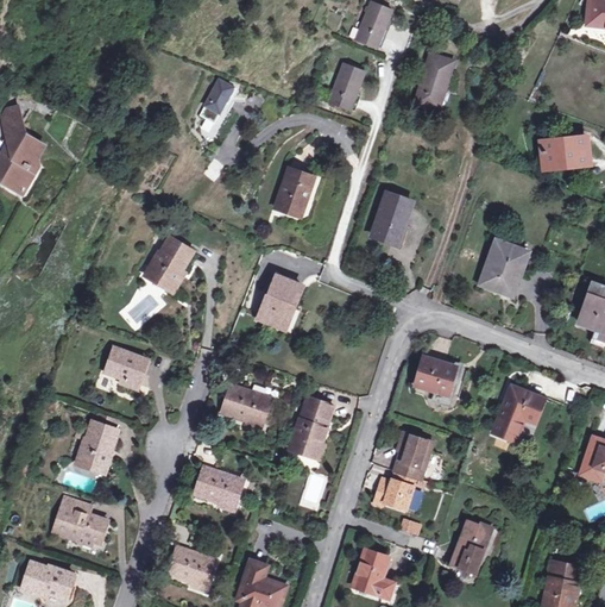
[(367,0),(353,37),(375,45),(390,8),(367,0)]
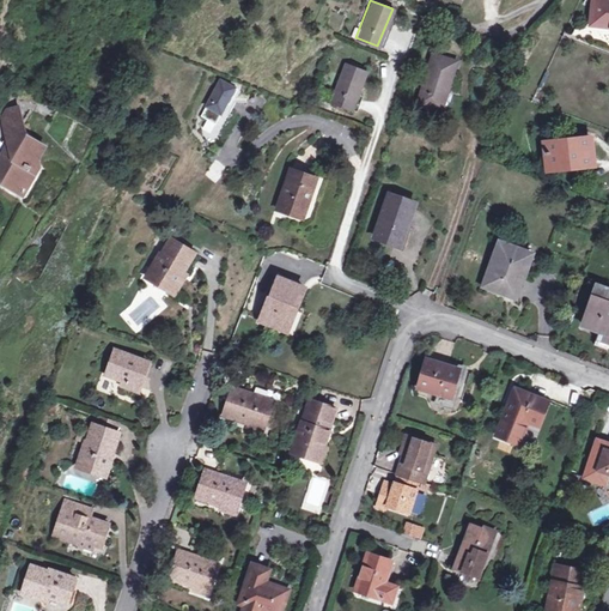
[(592,23),(608,24),(608,0),(595,0),(592,23)]
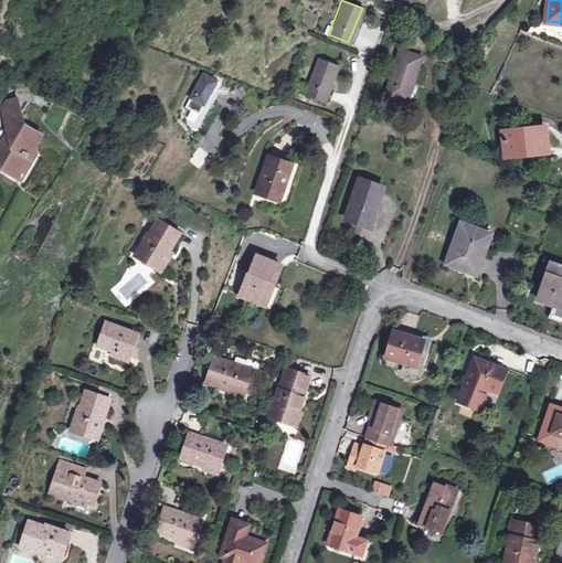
[(393,21),(391,25),(398,30),(400,24),(393,21)]
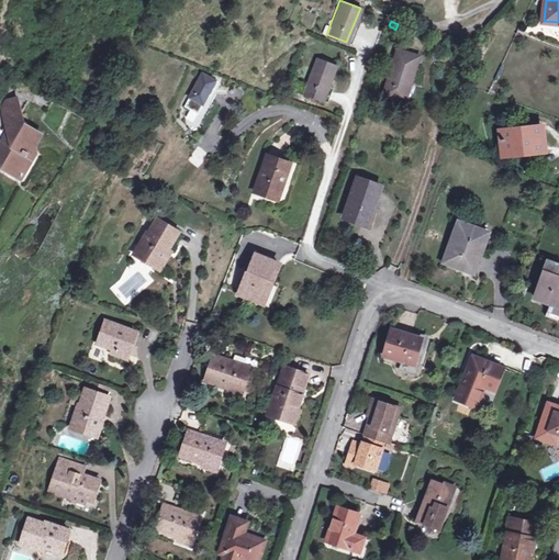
[(381,93),(399,99),(404,79),(409,80),(416,54),(395,47),(381,93)]
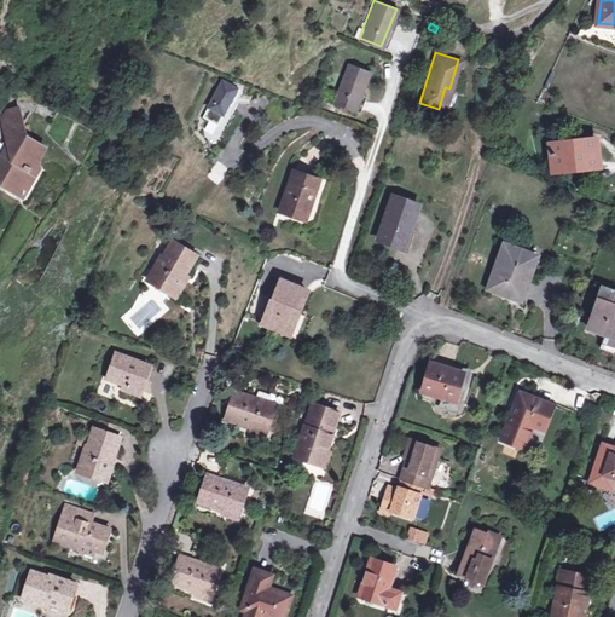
[(346,63),(331,102),(353,110),(369,70),(346,63)]
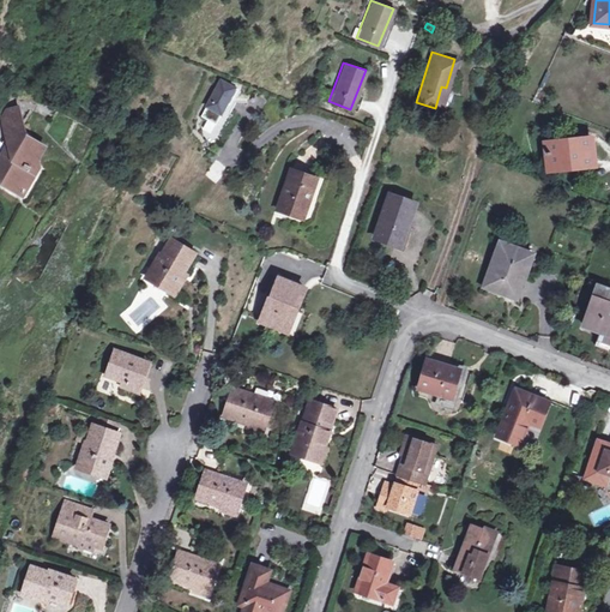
[(218,75),(198,111),(212,119),(221,106),(227,94),(229,95),(235,84),(218,75)]
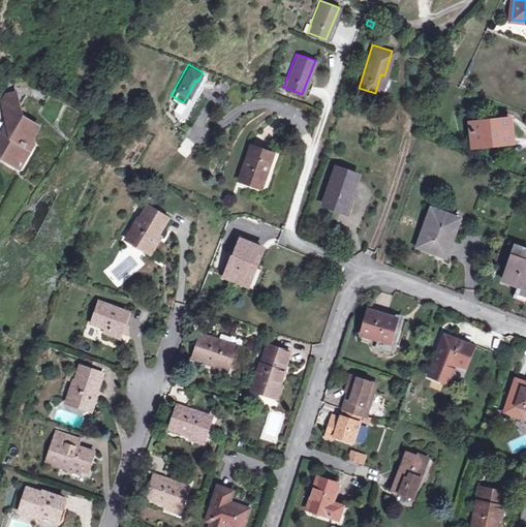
[(380,74),(375,93),(378,94),(384,75),(380,74)]
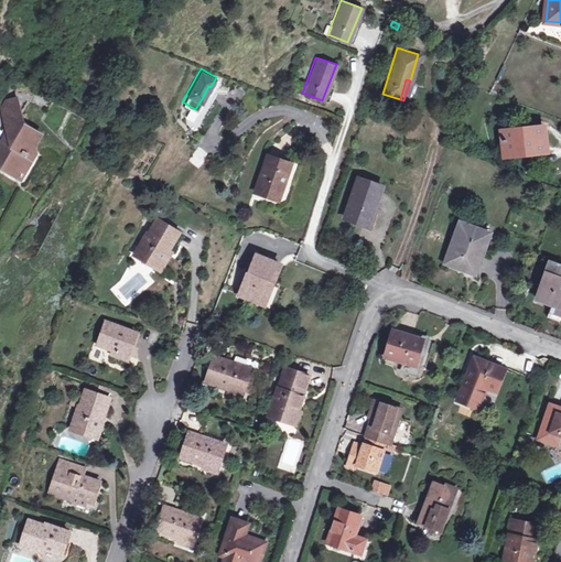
[(13,162),(24,169),(34,151),(33,144),(40,132),(22,121),(17,96),(4,98),(1,105),(7,128),(0,139),(0,162),(1,166),(13,162)]
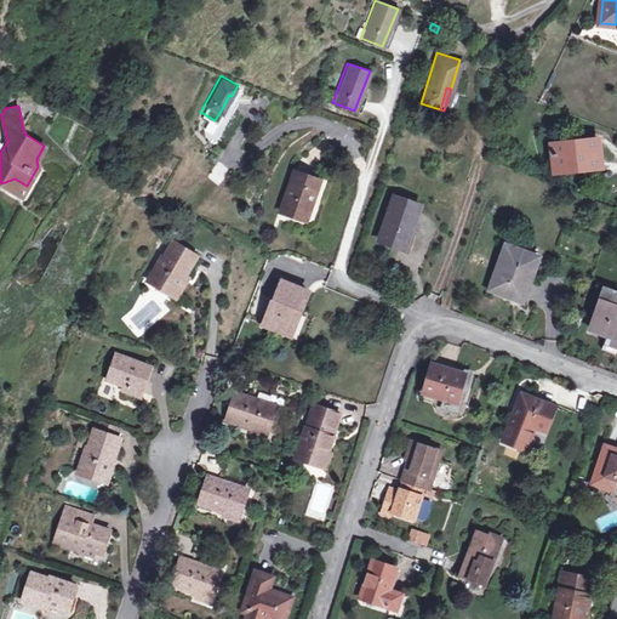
[(592,146),(590,136),(544,145),(549,166),(586,160),(584,157),(596,154),(594,145),(592,146)]
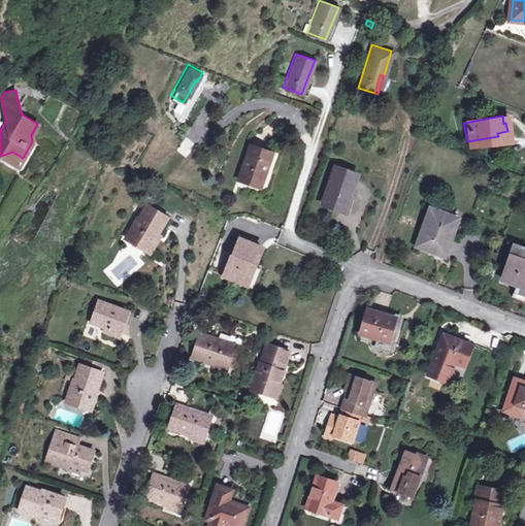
[(184,136),(174,150),(185,156),(193,143),(184,136)]
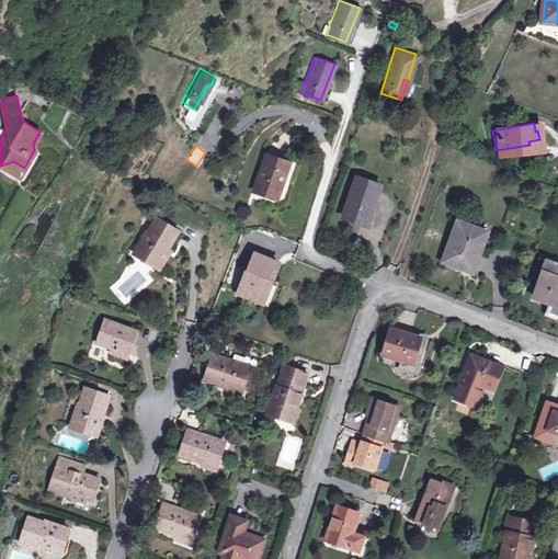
[(264,152),(262,157),(277,161),(279,158),(264,152)]
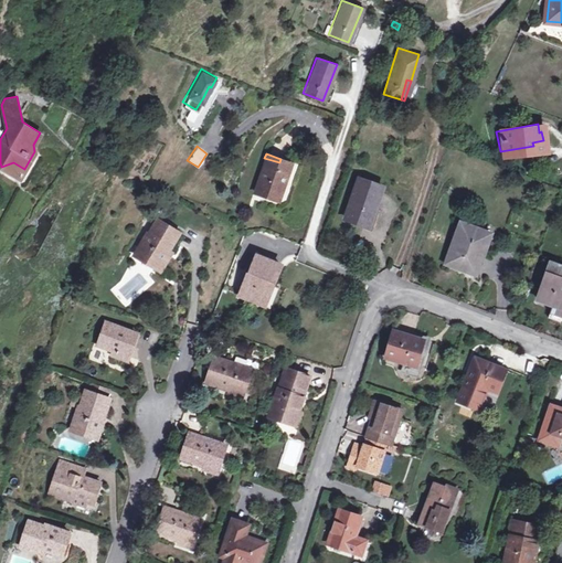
[(256,183),(281,191),(290,162),(281,159),(279,162),(264,158),(256,183)]
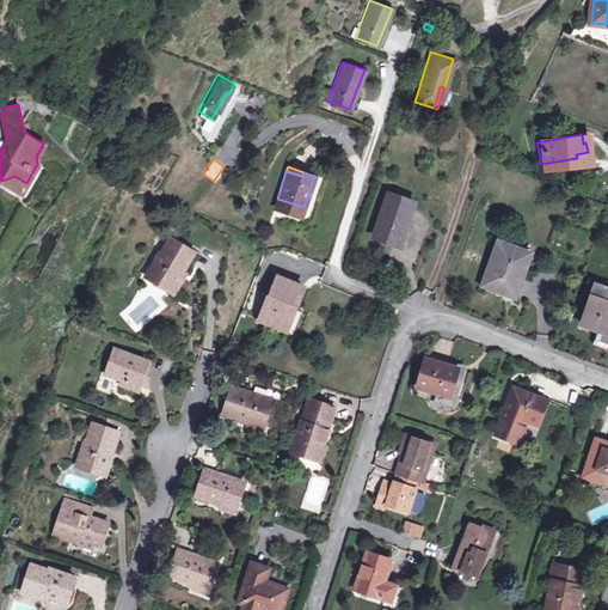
[(20,193),(26,183),(14,176),(1,181),(20,193)]
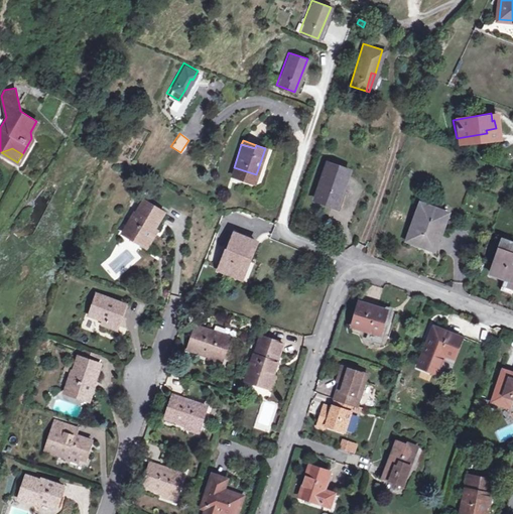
[(311,198),(331,204),(335,193),(338,194),(340,185),(343,186),(349,169),(325,161),(311,198)]
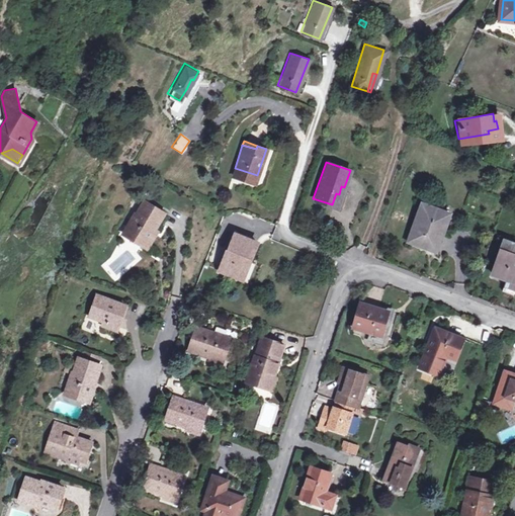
[(254,183),(257,175),(235,168),(233,175),(254,183)]
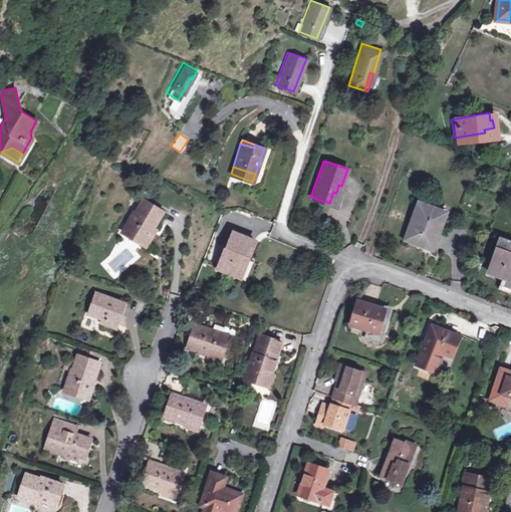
[(333,192),(329,203),(335,205),(341,186),(338,185),(336,193),(333,192)]
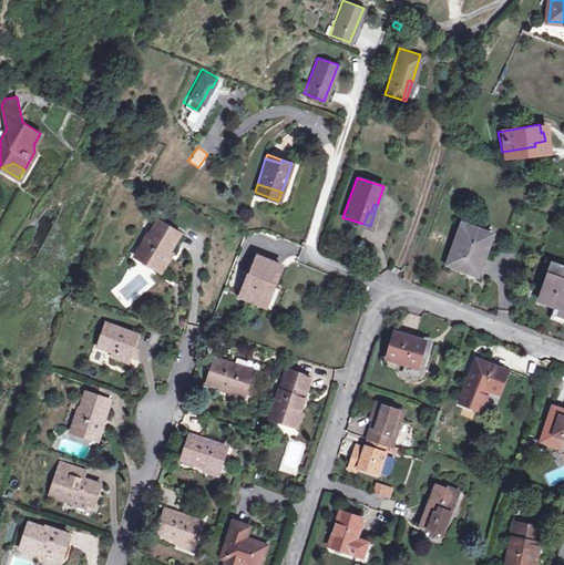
[(145,234),(133,254),(156,267),(161,259),(159,257),(164,247),(168,249),(178,232),(157,219),(147,235),(145,234)]
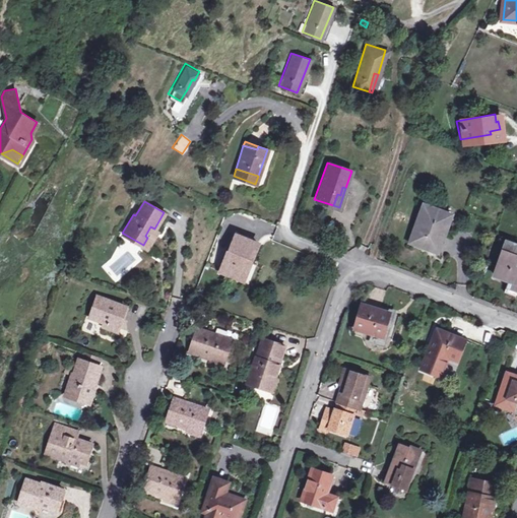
[(450,215),(422,204),(407,242),(437,253),(450,215)]
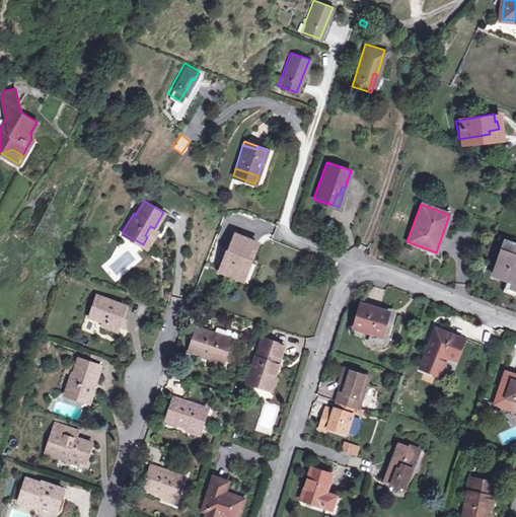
[(147,237),(143,244),(148,247),(158,230),(154,228),(150,226),(145,235),(147,237)]
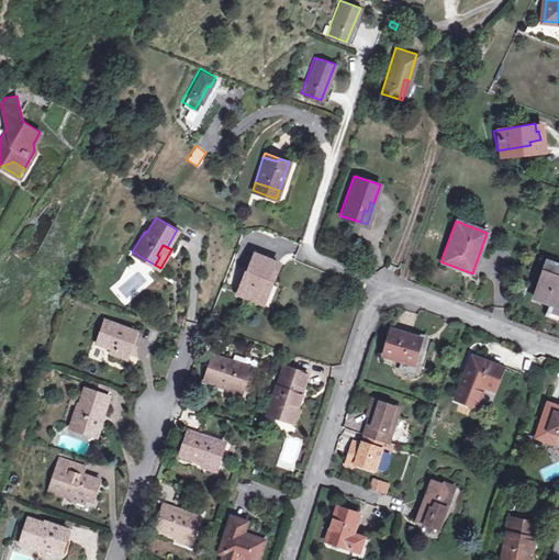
[(238,292),(258,300),(267,281),(270,283),(279,261),(256,252),(246,273),(245,273),(238,292)]
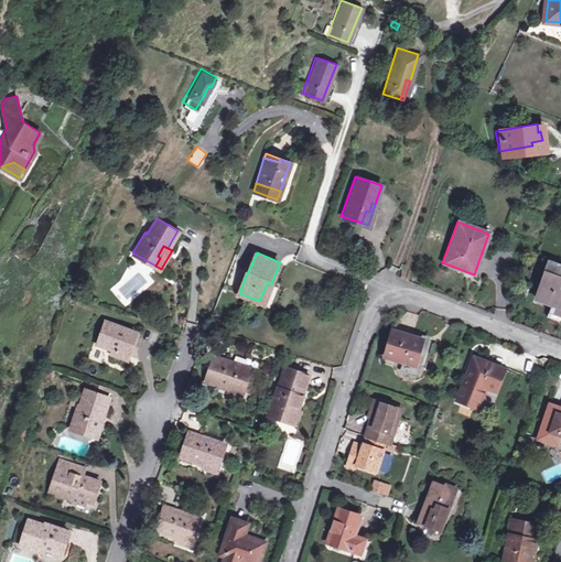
[(560,266),(547,261),(535,295),(550,301),(546,314),(560,319),(560,266)]
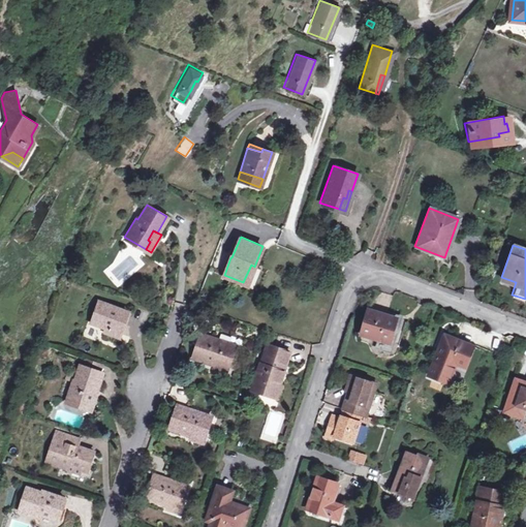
[(251,265),(243,282),(247,283),(254,267),(251,265)]
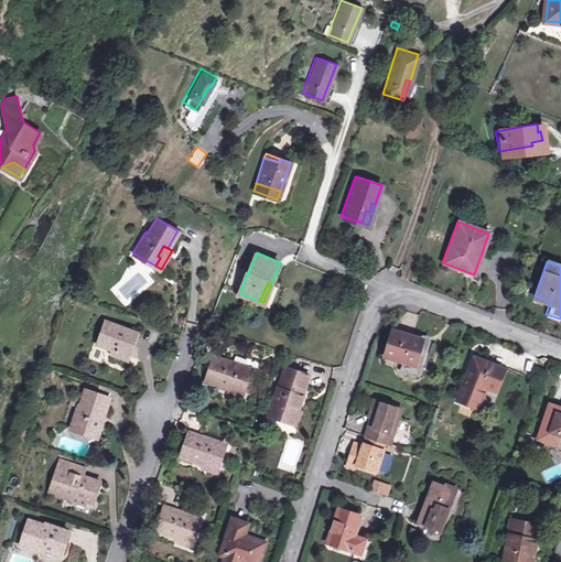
[(111,348),(127,354),(135,331),(105,320),(96,343),(111,348)]
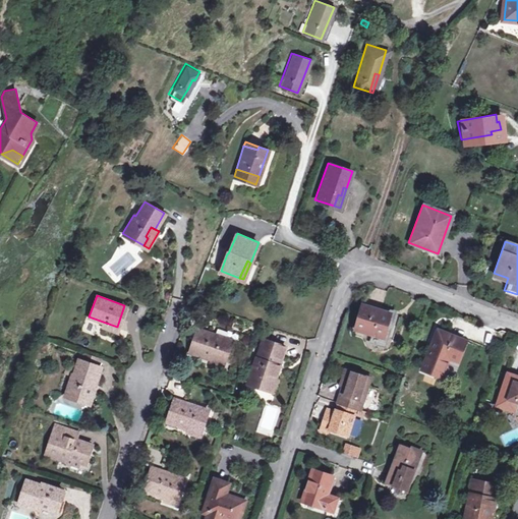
[(353,328),(387,338),(395,313),(360,302),(353,328)]
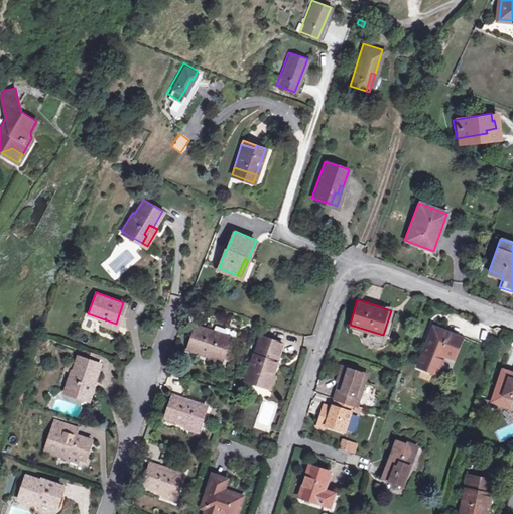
[(123,302),(116,324),(120,325),(127,303),(123,302)]
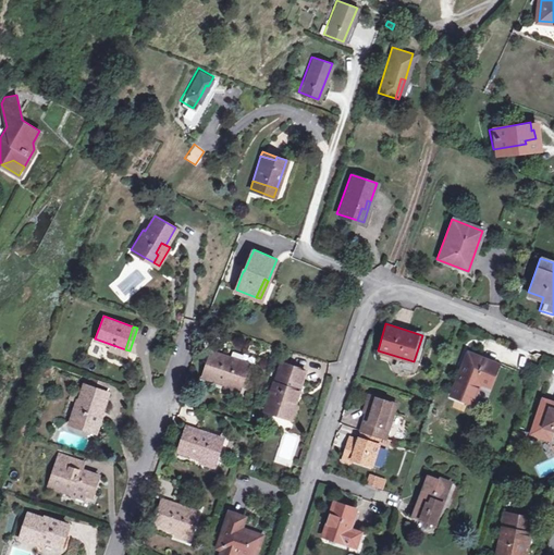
[(124,355),(125,349),(110,344),(108,349),(124,355)]
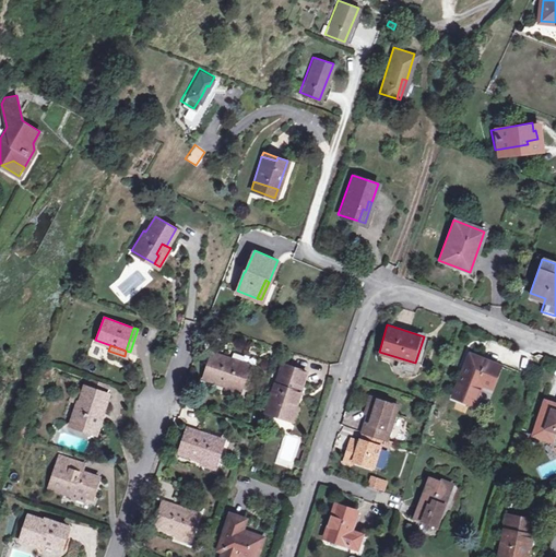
[(465,375),(474,354),(469,352),(461,372),(465,375)]
